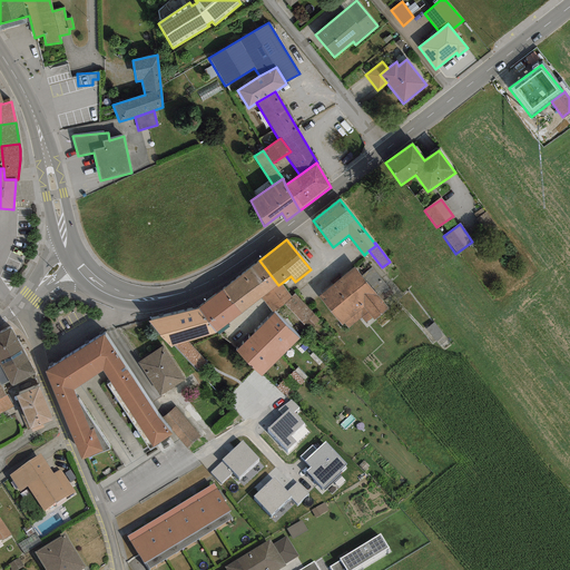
[(278,285),(259,261),(223,291),(241,314),(262,297),(272,312),(285,304),(292,297),(282,283),(278,285)]
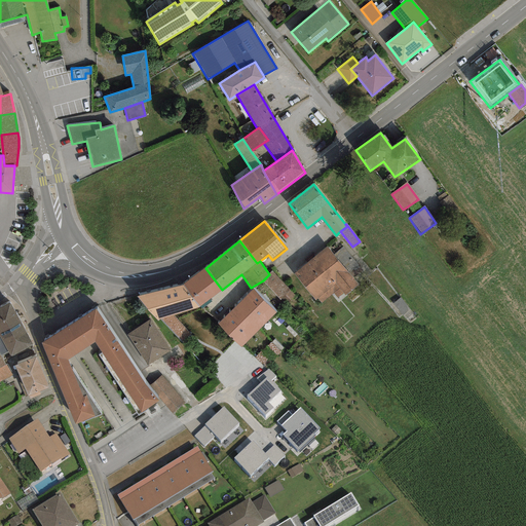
[(327,247),(294,274),(315,301),(317,299),(321,303),(333,294),(337,298),(343,294),(345,296),(359,285),(327,247)]
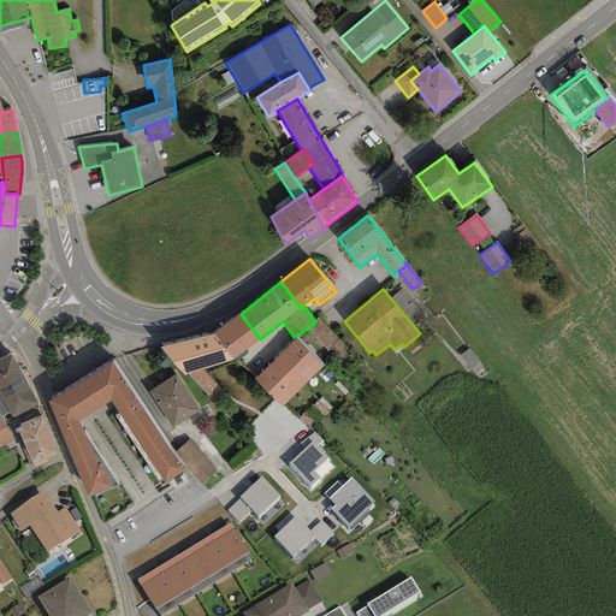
[(214,333),(234,359),(260,339),(241,314),(214,333)]
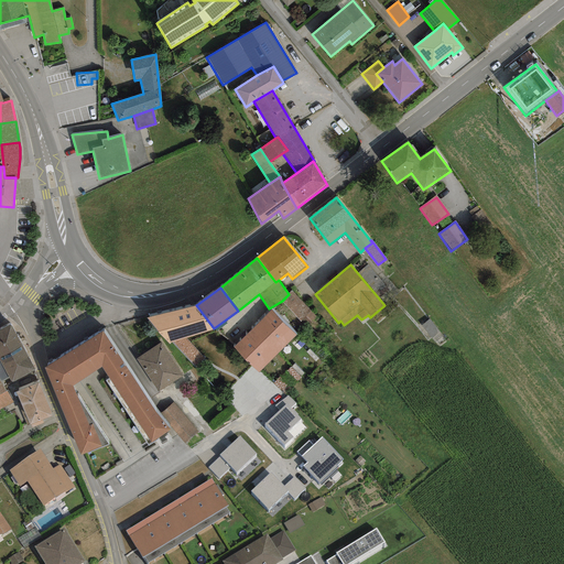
[(289,294),(282,301),(306,326),(317,318),(292,291),(289,294)]
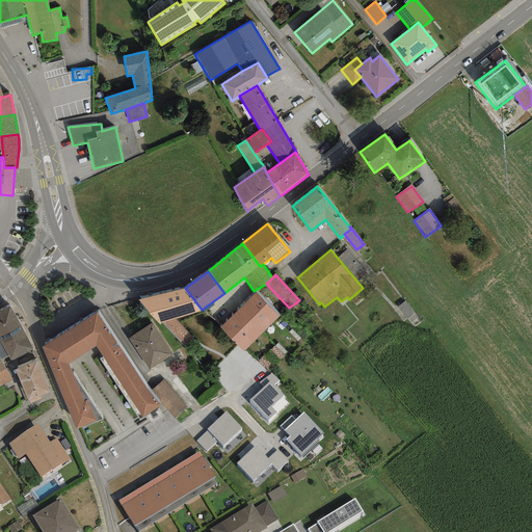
[(185,288),(138,299),(159,324),(162,323),(175,319),(203,311),(202,310),(185,288)]
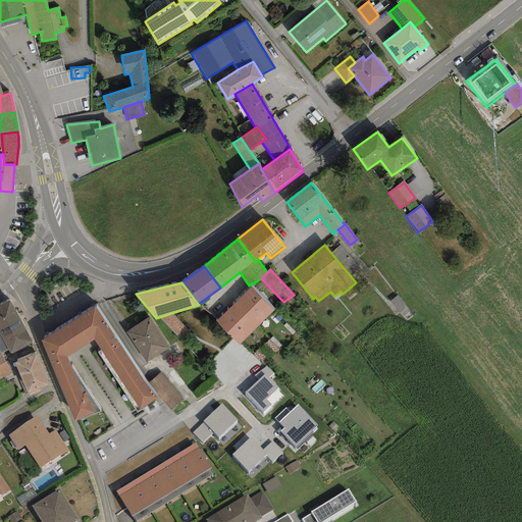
[(274,310),(251,286),(216,321),(240,345),(274,310)]
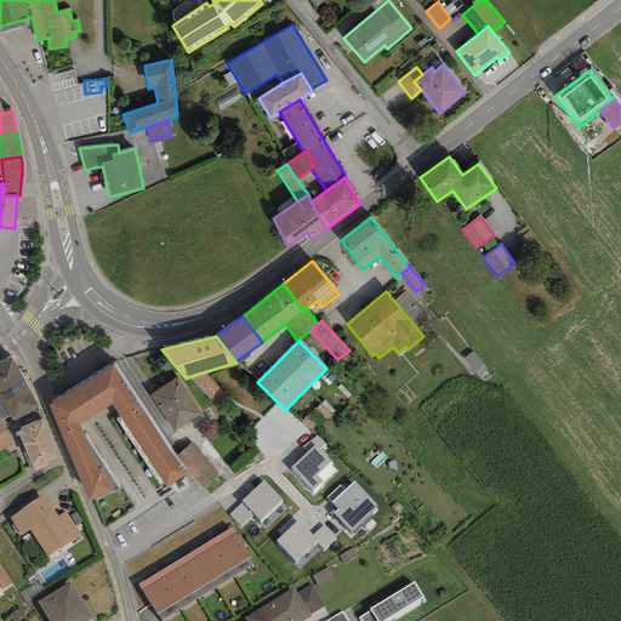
[(488,370),(472,349),(465,357),(479,376),(488,370)]
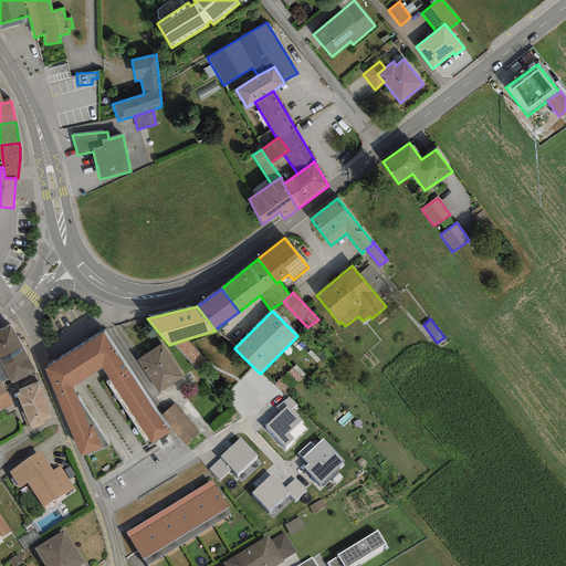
[(10,326),(0,331),(0,363),(9,379),(11,384),(34,370),(10,326)]
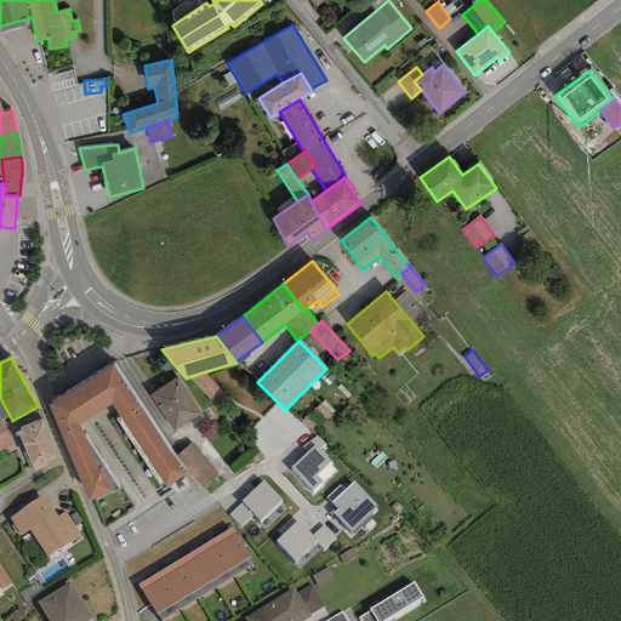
[(113,365),(47,404),(89,502),(120,490),(86,436),(84,437),(80,426),(112,404),(119,417),(115,419),(163,491),(186,474),(170,454),(113,365)]
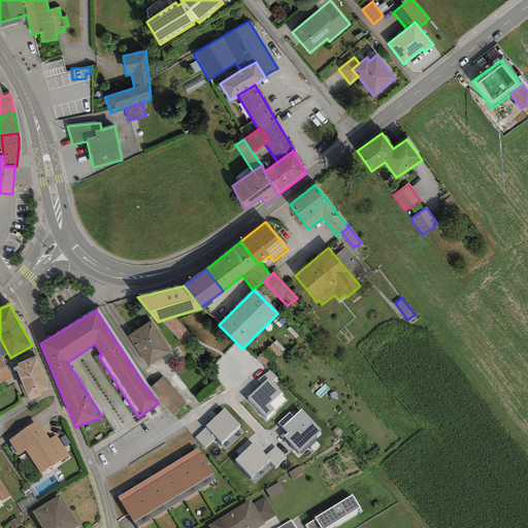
[(173,317),(161,321),(183,344),(191,337),(173,317)]
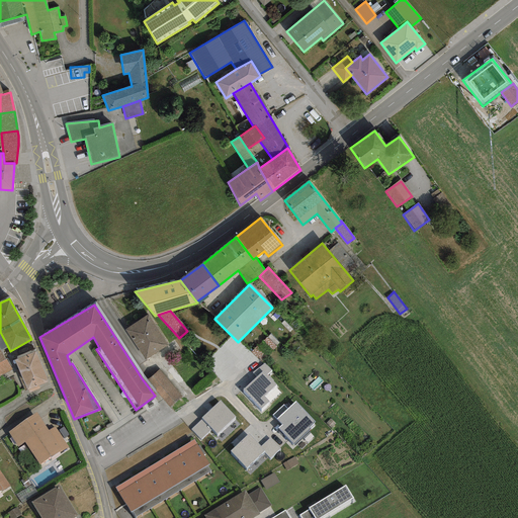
[(148,315),(125,330),(145,360),(168,345),(148,315)]
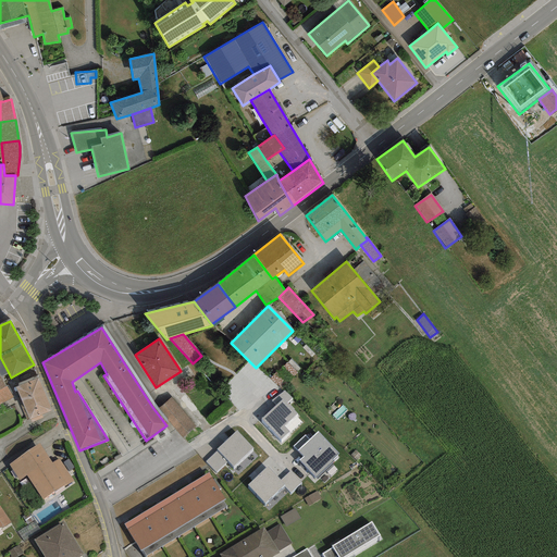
[(15,386),(22,405),(20,406),(26,421),(28,420),(31,419),(32,422),(42,418),(41,415),(52,410),(38,378),(15,386)]
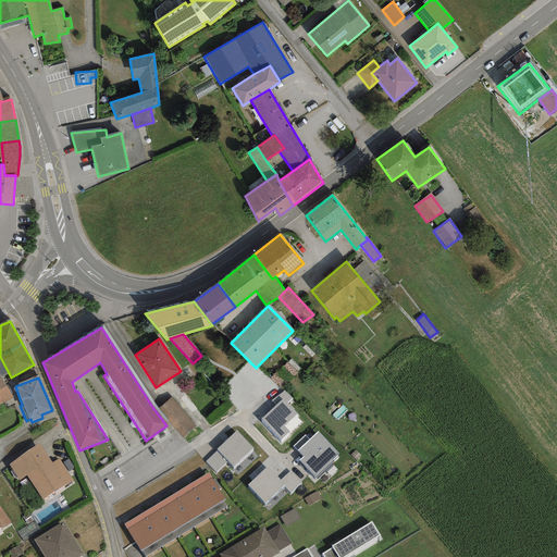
[(7,386),(5,387),(0,388),(0,404),(13,397),(7,386)]
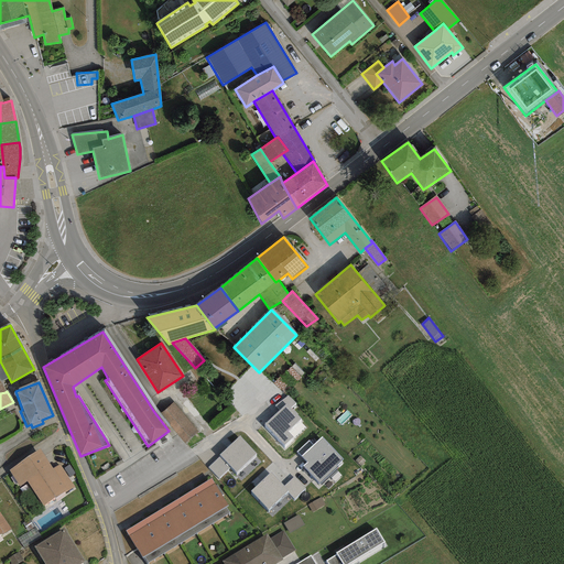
[(295,403),(288,394),(275,405),(279,410),(264,424),(284,445),(304,427),(299,422),(302,420),(291,408),(295,403)]
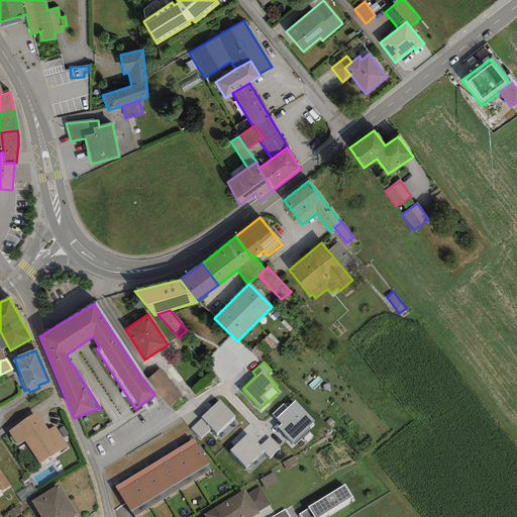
[(182,395),(160,369),(147,379),(170,405),(182,395)]
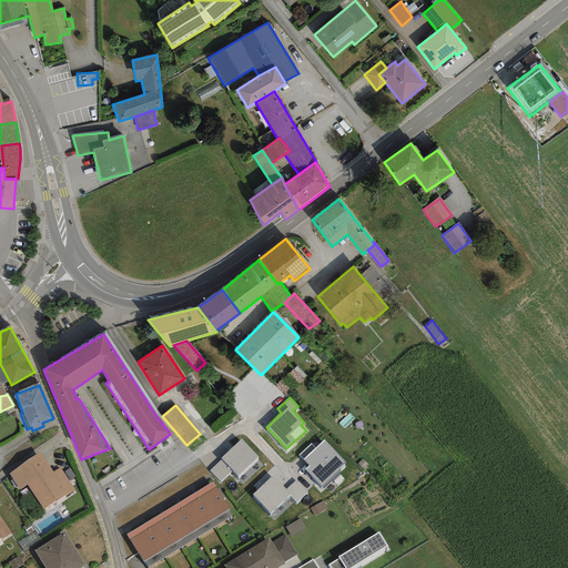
[(257,457),(241,439),(221,458),(221,459),(209,470),(220,483),(232,470),(237,476),(257,457)]
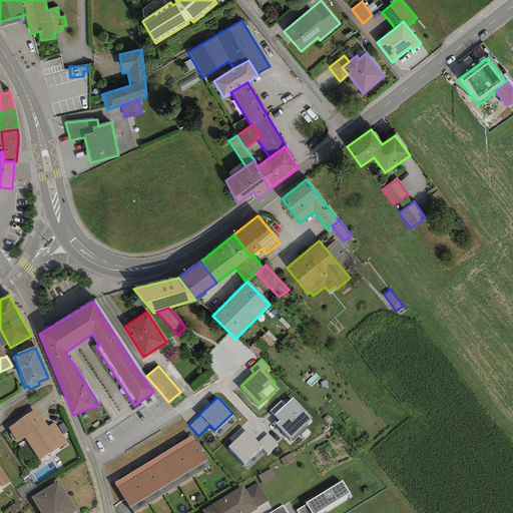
[(285,405),(274,415),(279,421),(276,424),(291,440),(308,425),(306,423),(312,418),(294,398),(291,400),(285,405)]
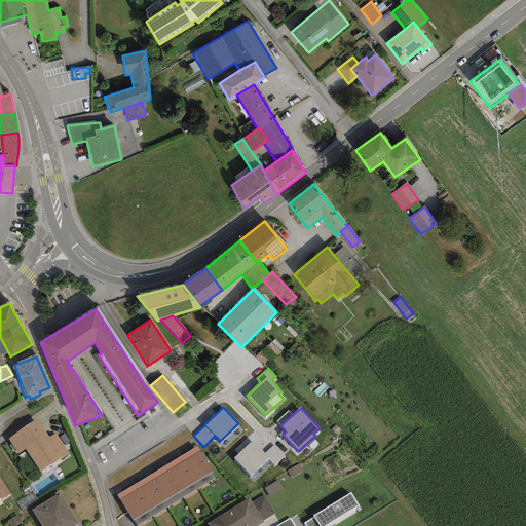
[(276,421),(280,425),(292,415),(288,411),(276,421)]
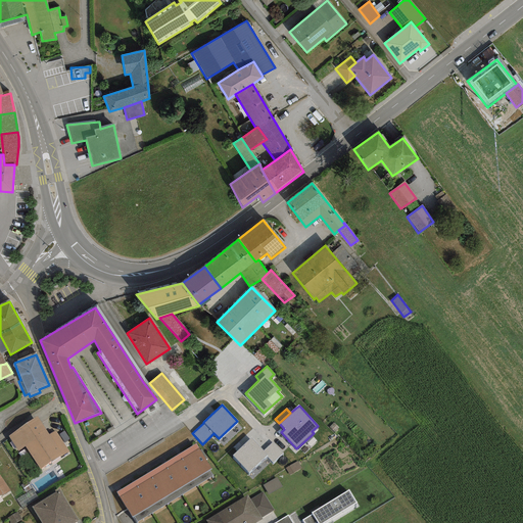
[(48,436),(37,419),(7,437),(17,454),(26,448),(40,471),(68,453),(54,432),(48,436)]
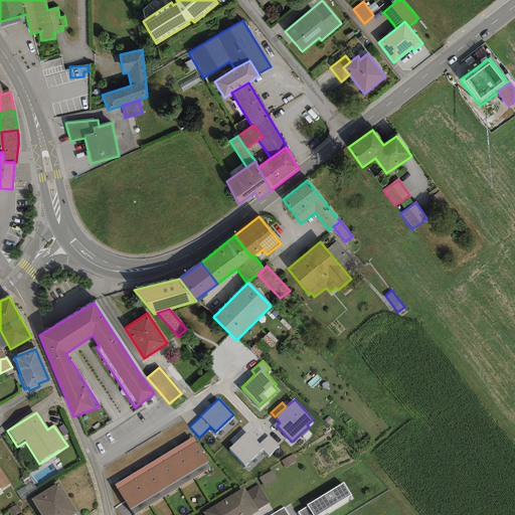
[(247,431),(228,449),(244,466),(262,449),(268,456),(279,446),(269,436),(259,444),(247,431)]
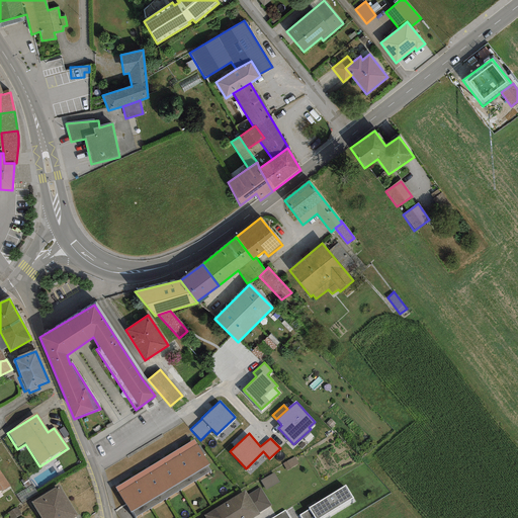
[(209,464),(194,439),(176,450),(194,481),(210,471),(207,465),(209,464)]
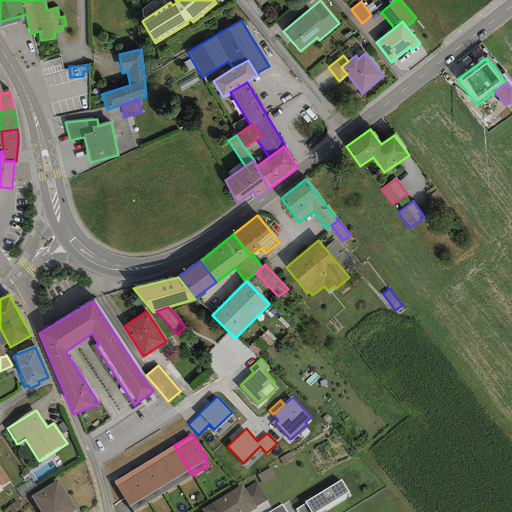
[(192,475),(174,445),(160,454),(178,484),(192,475)]
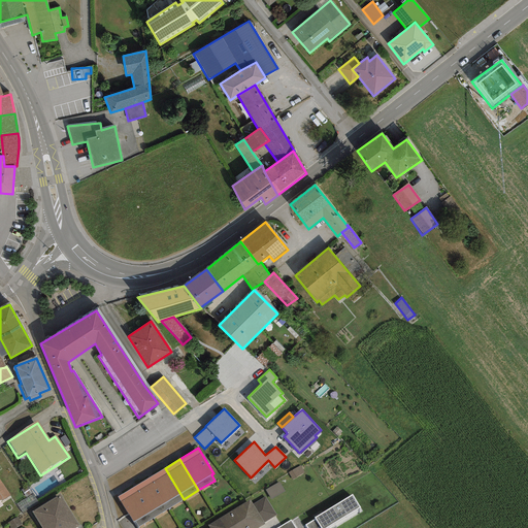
[(304,472),(300,465),(288,473),(293,480),(304,472)]
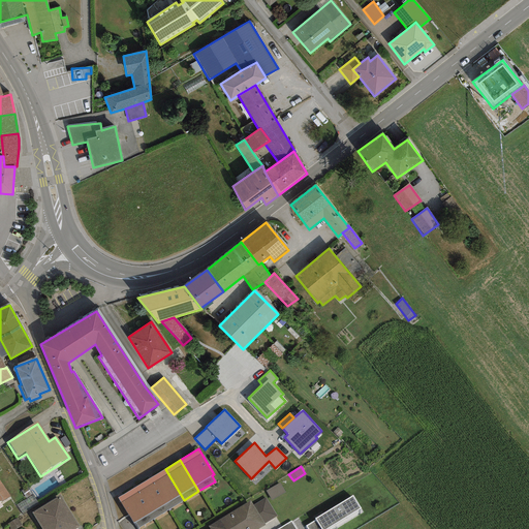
[(184,500),(165,469),(150,478),(168,509),(184,500)]
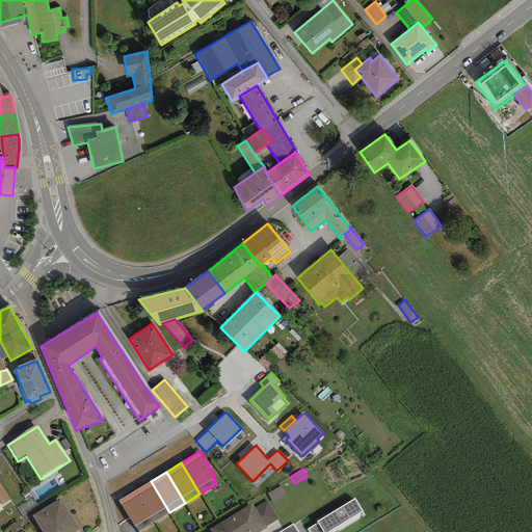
[(169,512),(151,481),(136,490),(155,521),(169,512)]
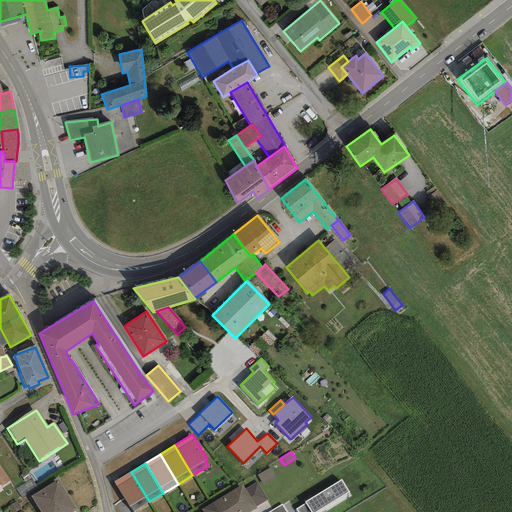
[(0,487),(10,481),(0,466),(0,487)]
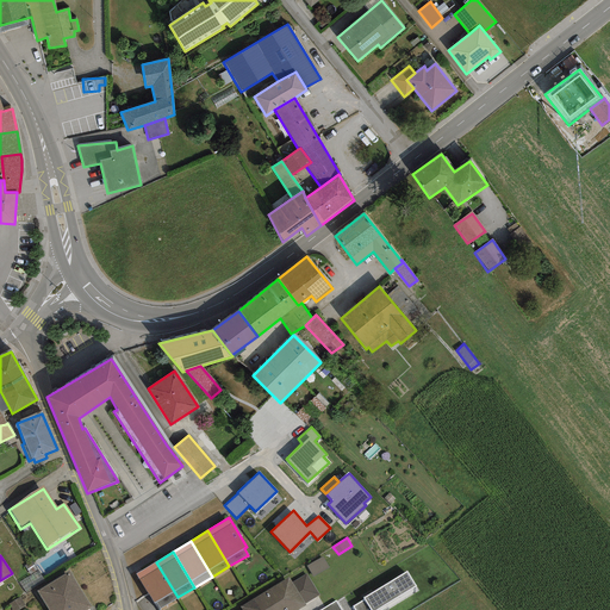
[(323,558),(307,566),(313,577),(329,568),(323,558)]
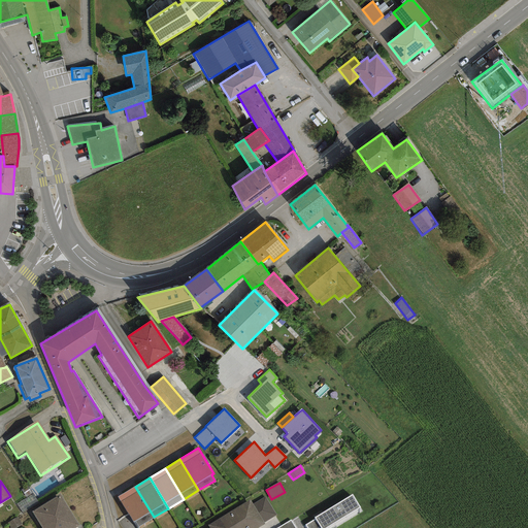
[(154,517),(135,487),(118,497),(133,523),(135,521),(138,526),(154,517)]
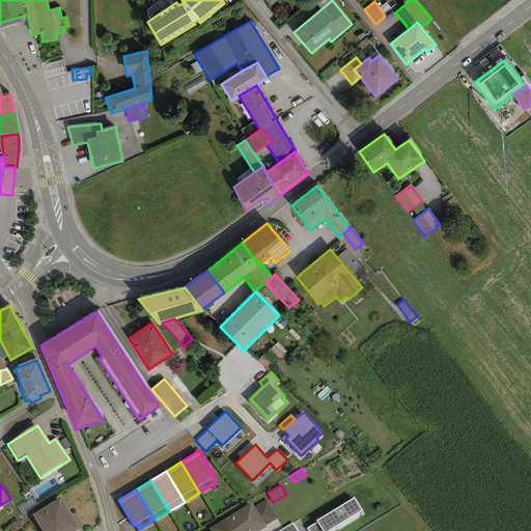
[(316,522),(307,528),(308,530),(329,530),(363,510),(355,497),(315,521),(316,522)]
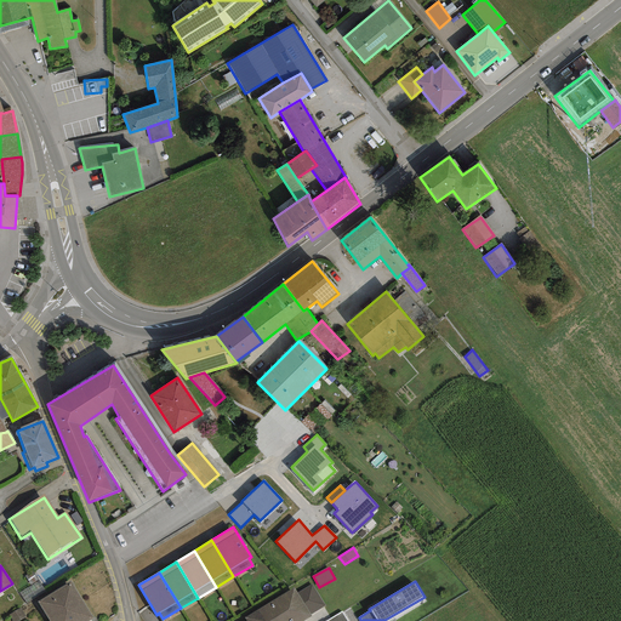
[(245,620),(303,620),(309,617),(308,616),(324,607),(312,585),(297,593),(295,588),(244,619),(245,620)]
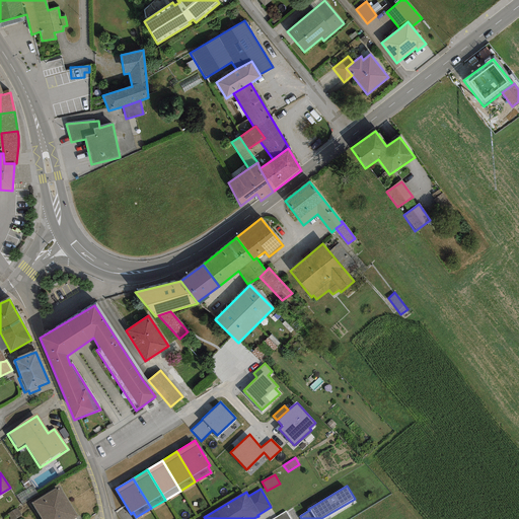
[(76,518),(60,490),(31,506),(39,518),(76,518)]
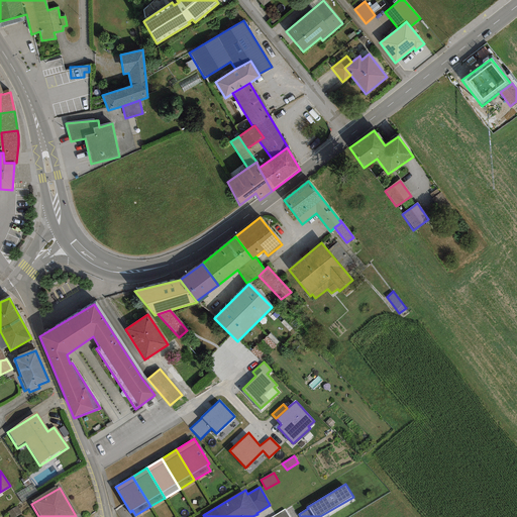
[(15,516),(21,514),(16,506),(7,512),(10,516),(15,516)]
